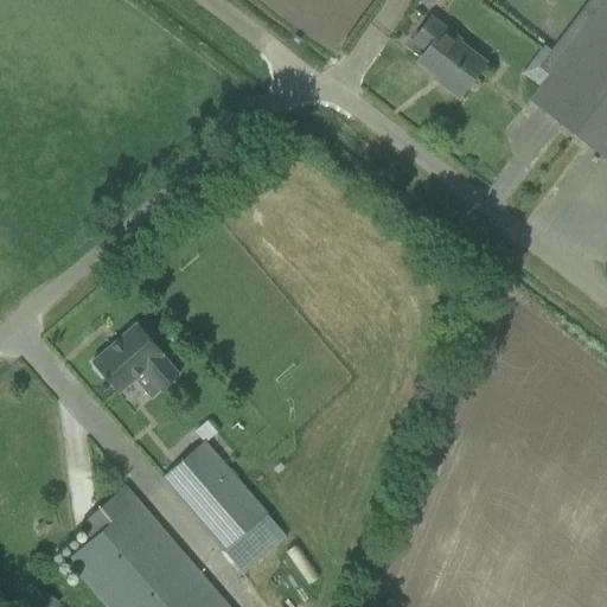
[(549,75),(529,101),(606,160),(606,0),(583,0),(549,45),(553,49),(538,68),(549,75)]
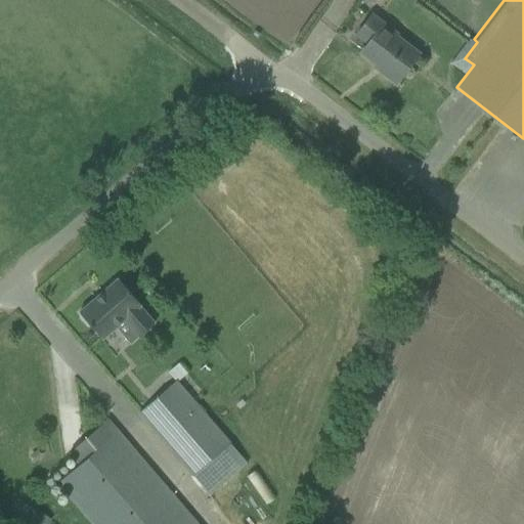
[(383,75),(396,84),(419,54),(395,37),(396,35),(372,15),(356,35),(368,44),(360,54),(385,73),(383,75)]
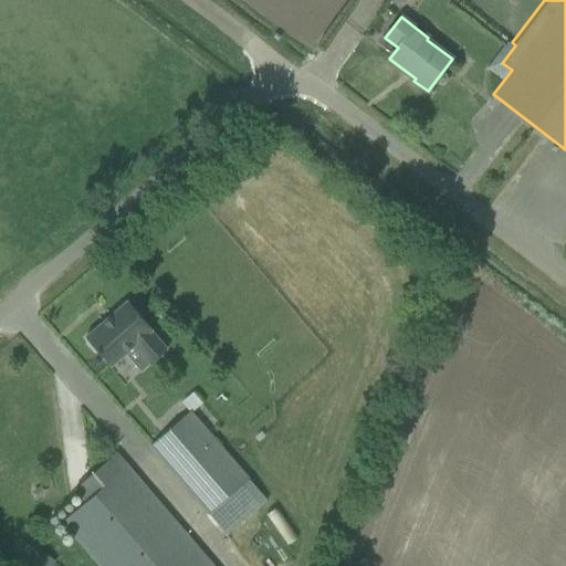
[(127,302),(85,338),(87,341),(86,344),(94,353),(98,353),(111,367),(137,344),(153,363),(167,350),(152,332),(153,331),(127,302)]
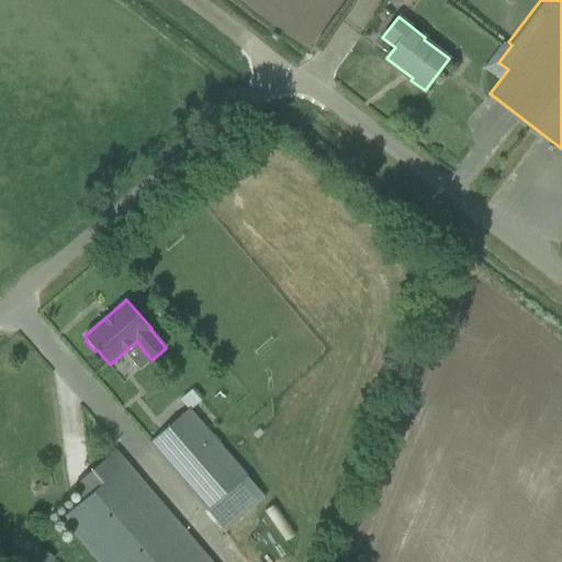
[(189,411),(149,445),(206,512),(225,532),(265,497),(247,476),(190,411),(201,401),(191,390),(179,400),(189,411)]
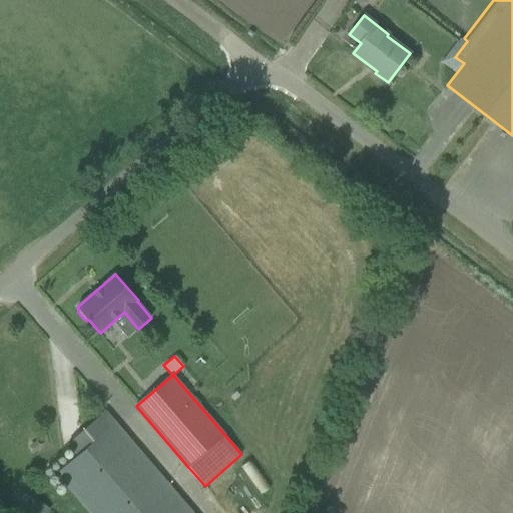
[(57,474),(90,512),(191,512),(105,412),(68,444),(78,456),(57,474)]
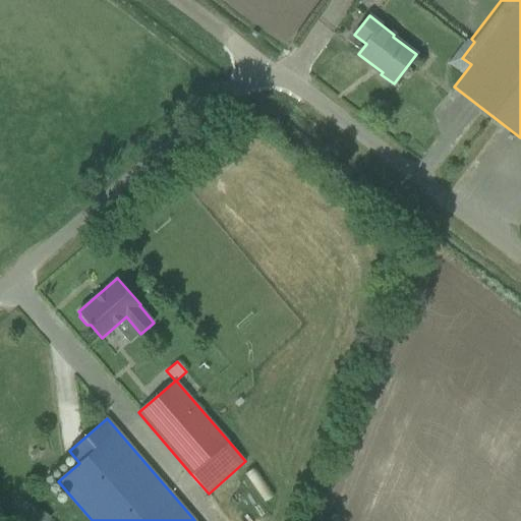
[(35,506),(24,519),(26,520),(48,520),(51,517),(43,511),(35,506)]
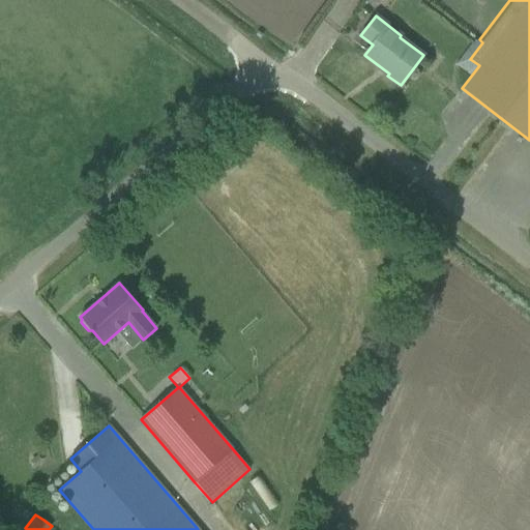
All buildings are outlined.
